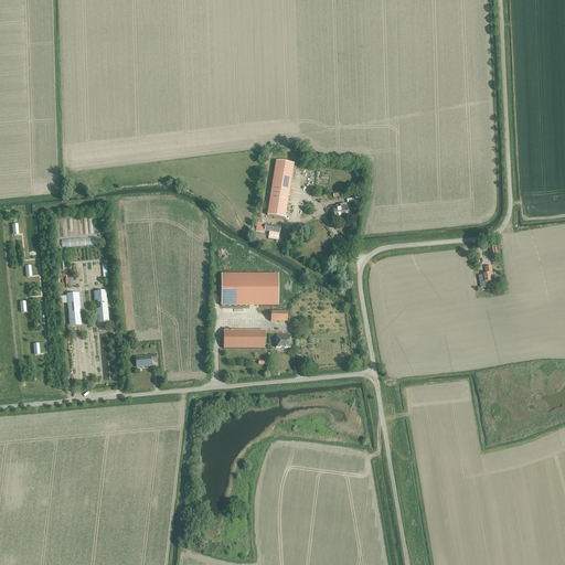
[(267,215),(285,219),(292,163),(276,161),(267,215)]
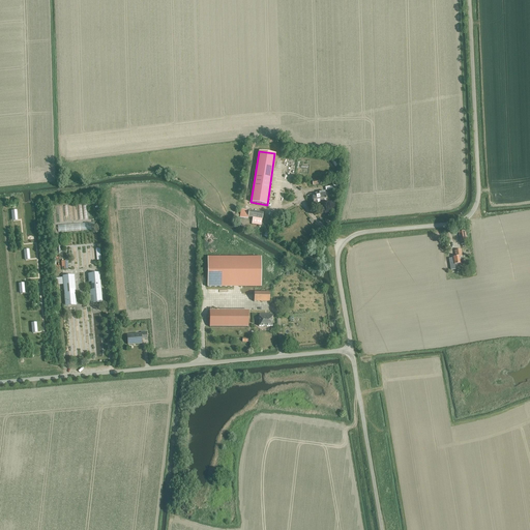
[(322,205),(328,203),(325,192),(313,195),(315,205),(322,203),(322,205)]
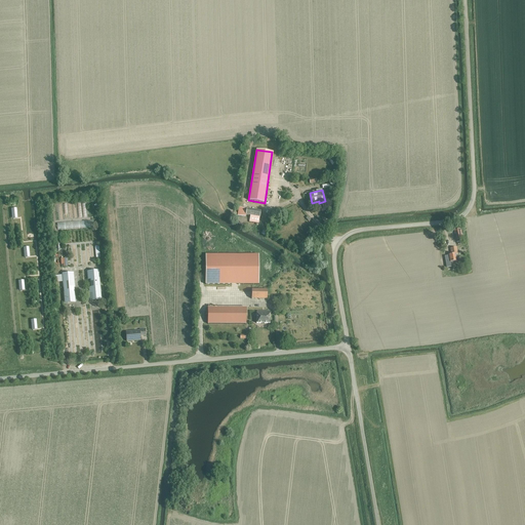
[(86,200),(55,201),(56,216),(89,215),(89,203),(87,203),(86,200)]
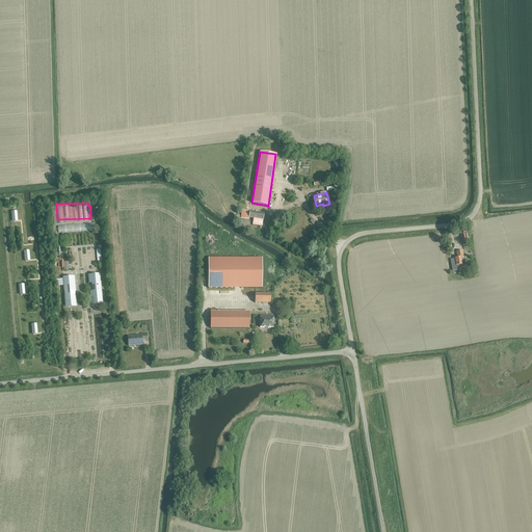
[(249,212),(248,219),(254,220),(253,225),(262,227),(264,215),(255,213),(249,212)]
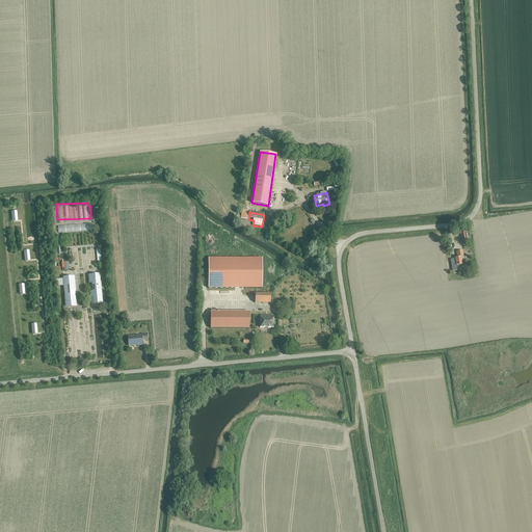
[(60,229),(97,228),(97,219),(59,221),(60,229)]
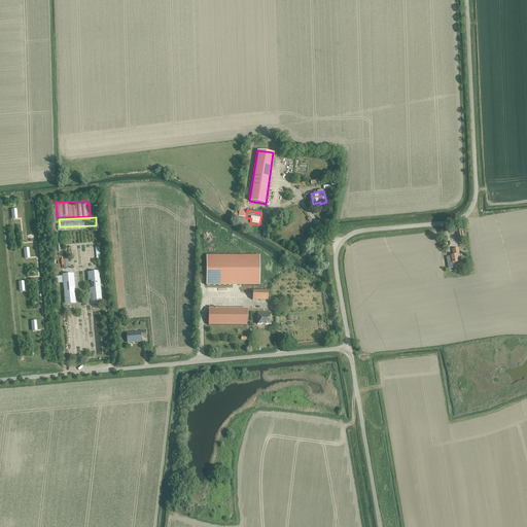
[(453,256),(451,257),(452,264),(458,262),(457,256),(459,256),(458,250),(452,250),(453,256)]
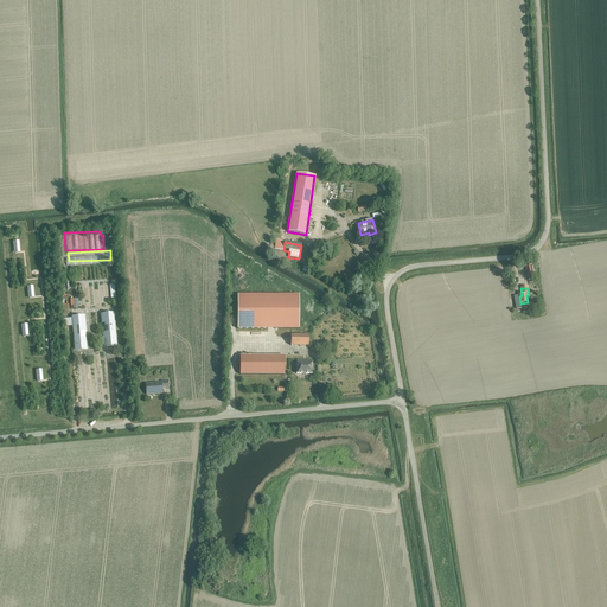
[(237,328),(299,328),(300,294),(238,294),(237,328)]
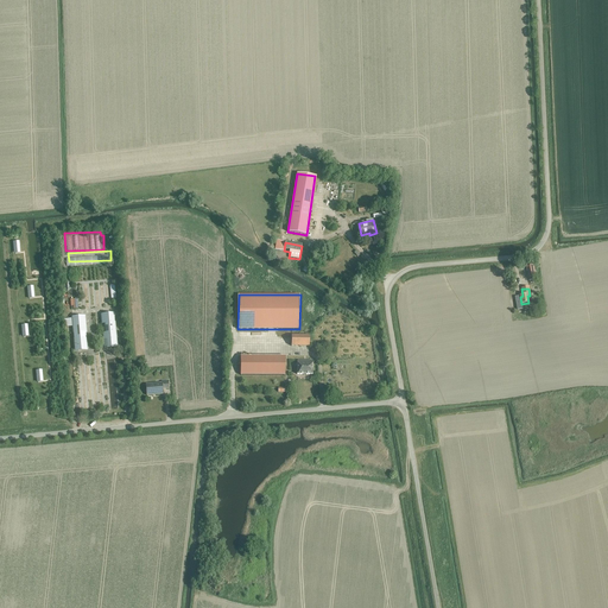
[(106,348),(116,347),(114,314),(102,315),(103,324),(105,324),(106,333),(103,334),(106,348)]
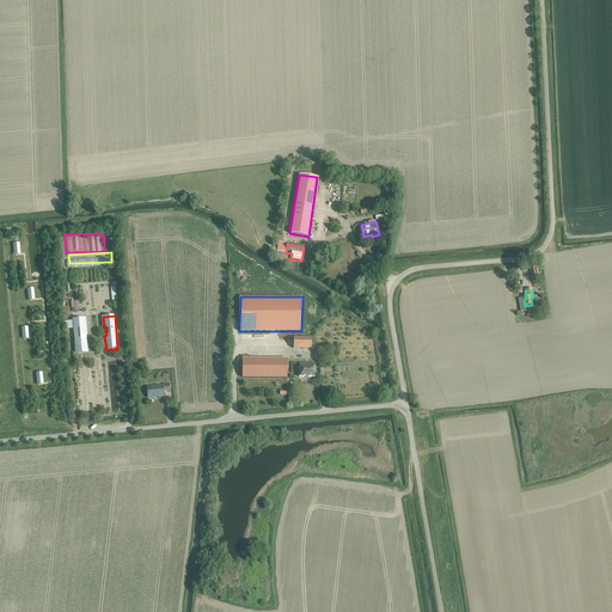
[(73,319),(75,353),(87,352),(84,318),(73,319)]
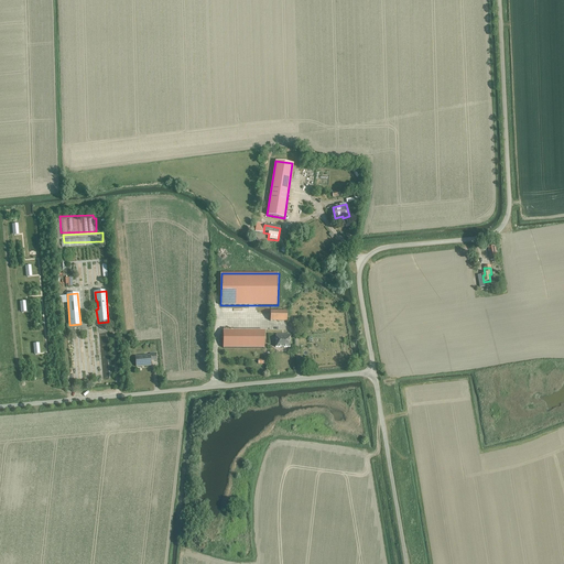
[(270,322),(285,322),(286,312),(270,312),(270,322)]
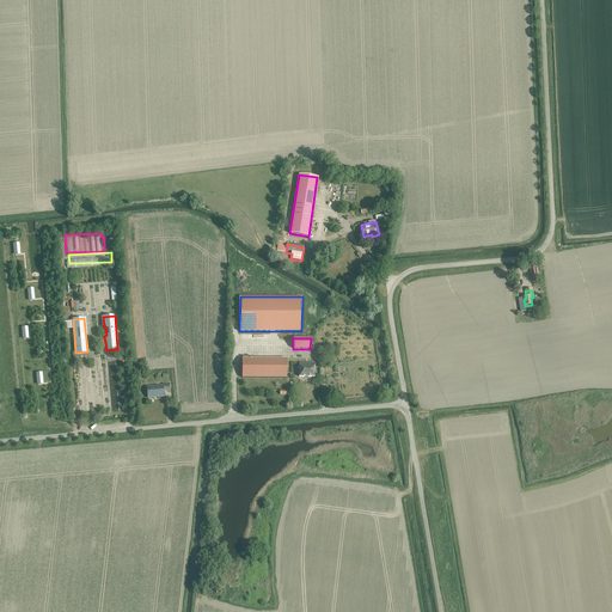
[(86,374),(91,374),(90,353),(80,353),(81,374),(86,374)]
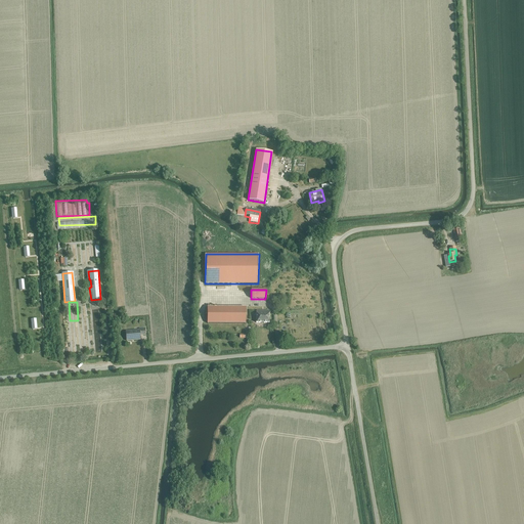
[(207,321),(245,321),(245,307),(207,307),(207,321)]
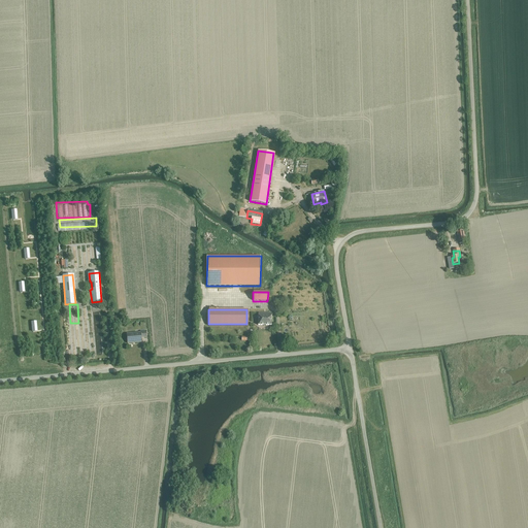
[(257,325),(271,326),(271,314),(258,312),(257,325)]
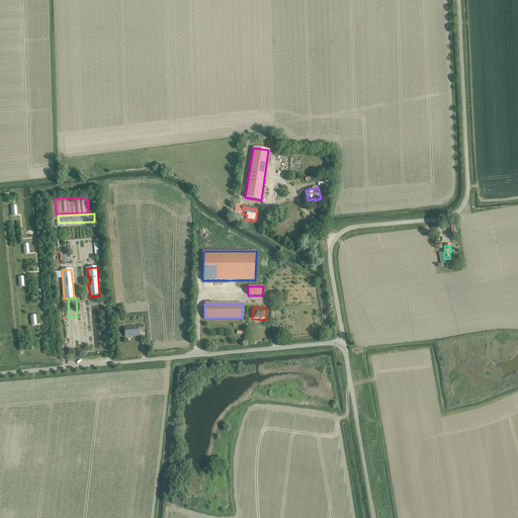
[(124,328),(125,337),(139,336),(139,332),(144,331),(144,325),(137,326),(137,327),(124,328)]
